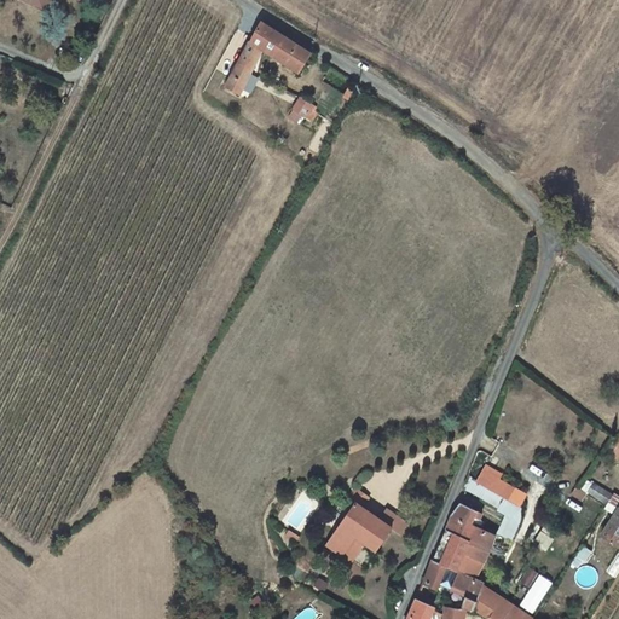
[(21,0),(42,12),(48,0),(21,0)]
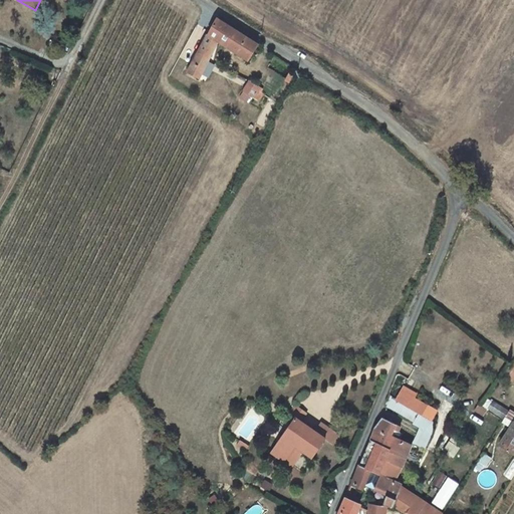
[(195,77),(204,60),(216,39),(225,43),(226,41),(249,54),(255,44),(214,19),(183,75),(186,77),(188,74),(195,77)]
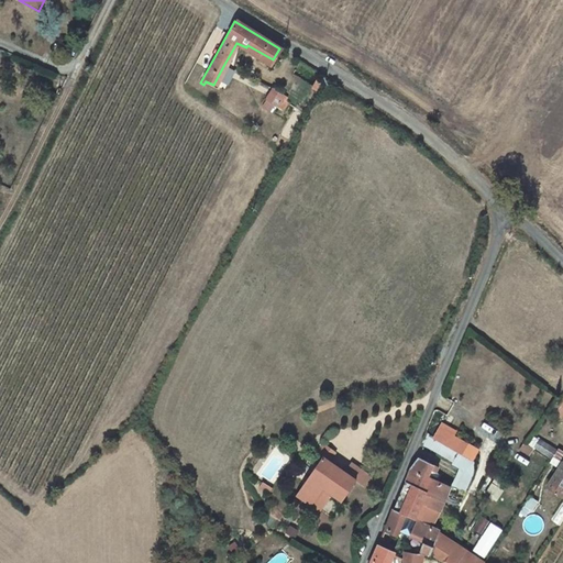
[(276,107),(282,99),(282,97),(267,88),(261,99),(276,107)]
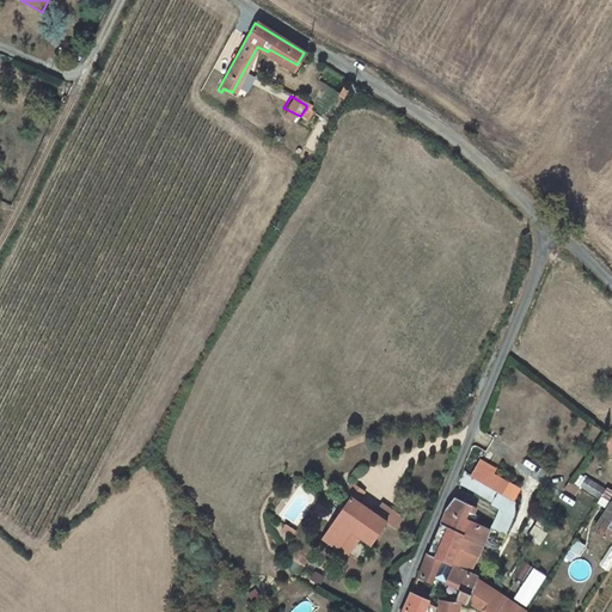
[(481,461),(472,475),(495,488),(502,493),(514,500),(521,487),(503,477),(481,461)]
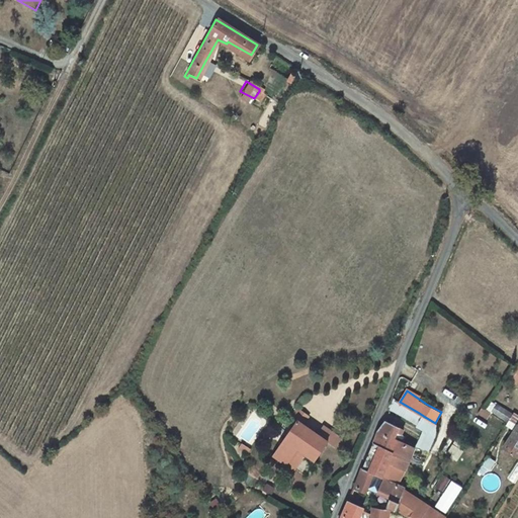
[(506,423),(512,414),(497,405),(491,414),(506,423)]
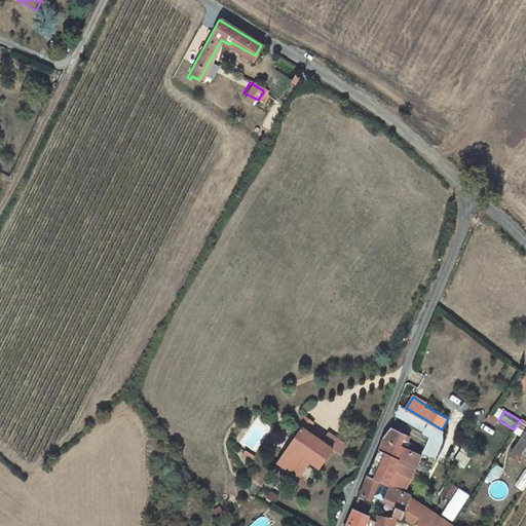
[(301,428),(305,431),(311,422),(301,415),(293,426),(299,430),(301,428)]
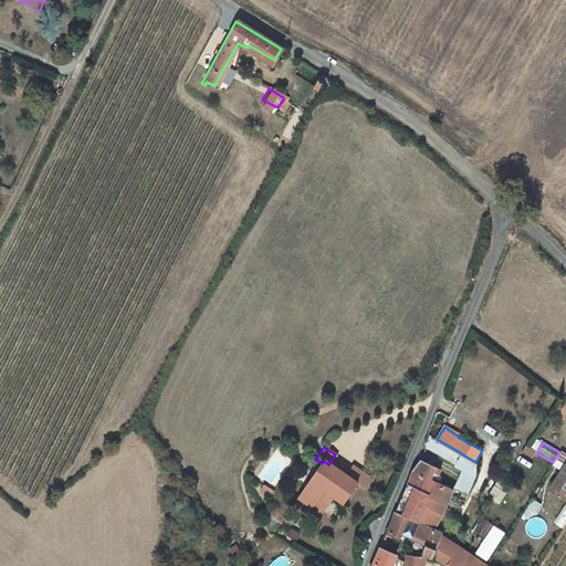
[(475,462),(464,456),(459,467),(464,470),(477,478),(480,472),(475,462)]
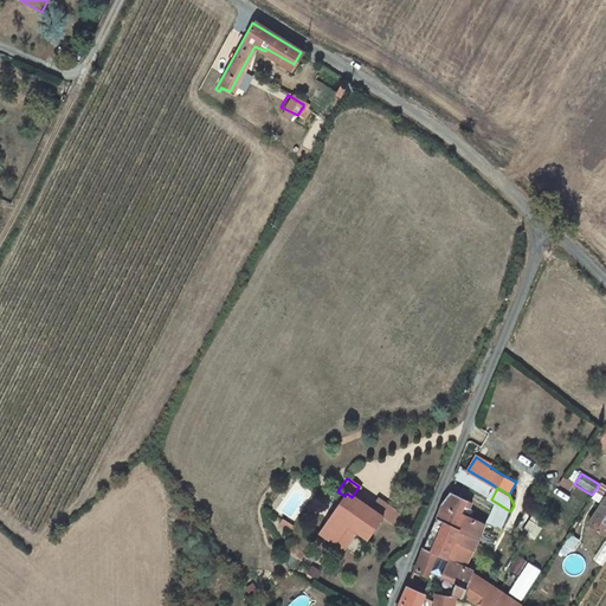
[(464,501),(451,492),(439,520),(459,529),(465,514),(461,510),(464,501)]
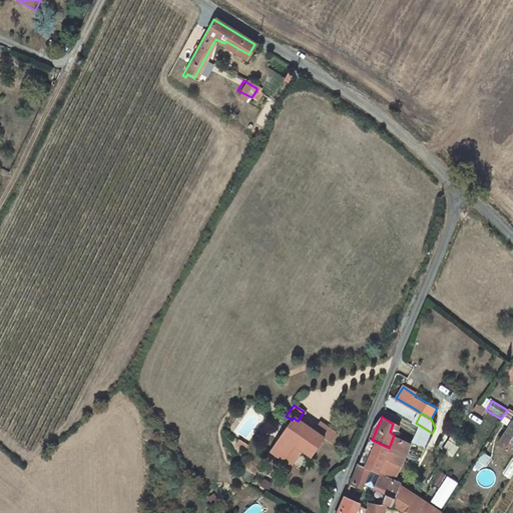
[(312,457),(324,439),(323,438),(313,431),(298,421),(294,418),(292,420),(271,452),(285,461),(285,460),(293,465),(302,451),(312,457)]
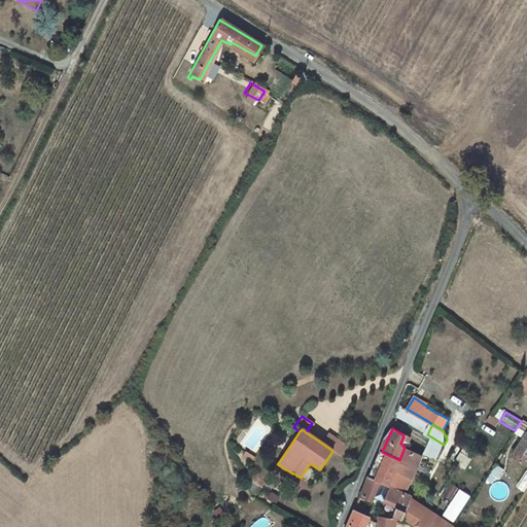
[(525,464),(526,459),(526,432),(525,431),(510,455),(525,464)]
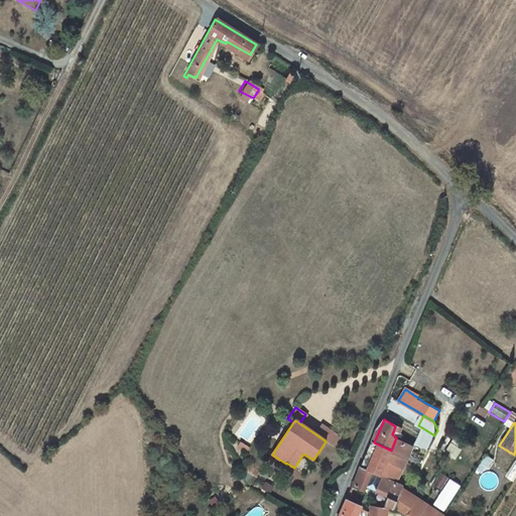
[(314,433),(325,440),(331,432),(320,425),(314,433)]
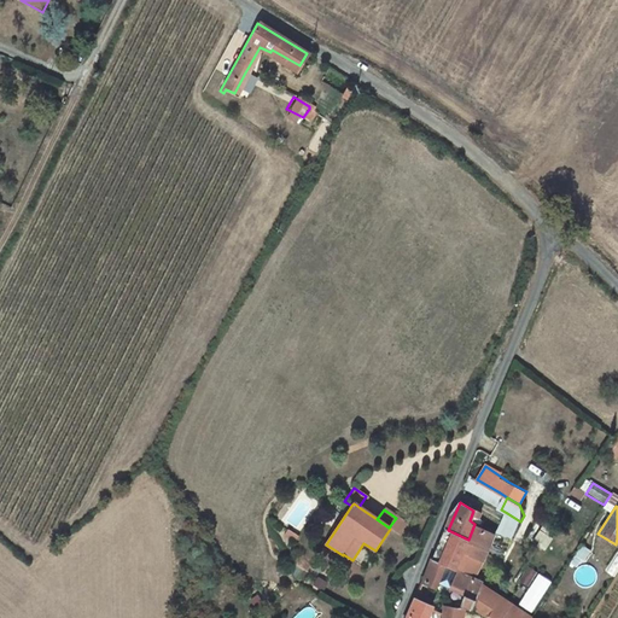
[(520,522),(507,513),(497,531),(511,538),(520,522)]
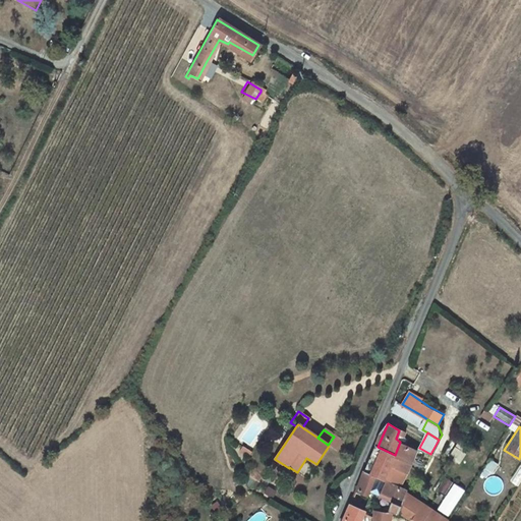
[(400,442),(395,455),(410,462),(416,450),(400,442)]
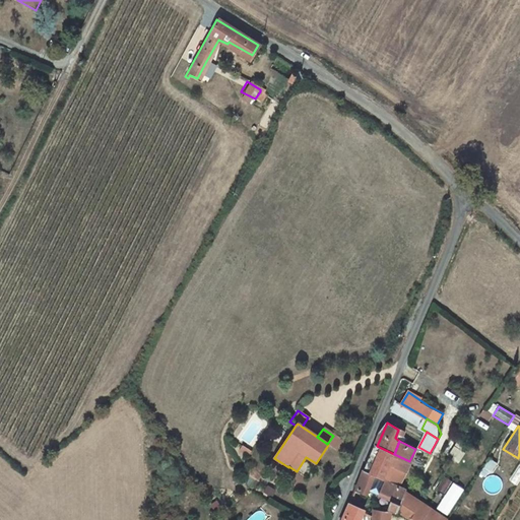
[(394,454),(377,446),(366,471),(377,477),(385,480),(394,454)]
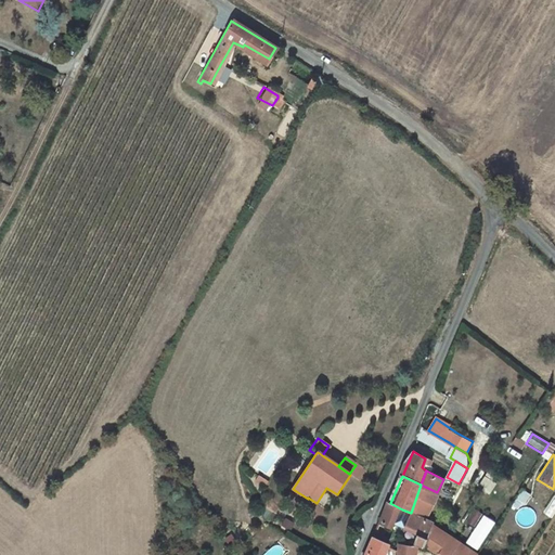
[(437,492),(421,485),(411,513),(424,519),(430,506),(437,492)]
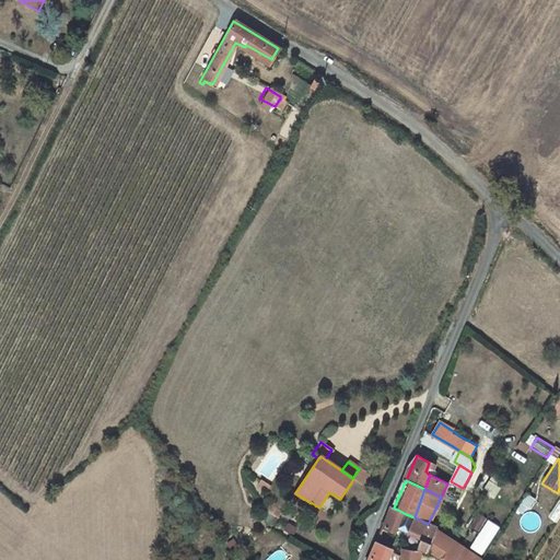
[(439,531),(446,517),(434,511),(428,524),(438,529),(439,531)]
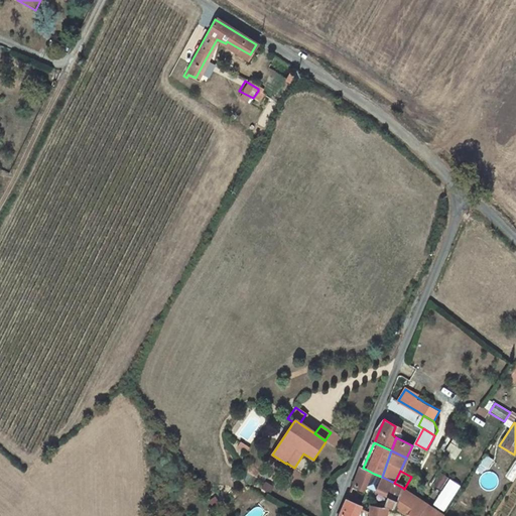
[(430,487),(411,477),(404,489),(422,500),(430,487)]
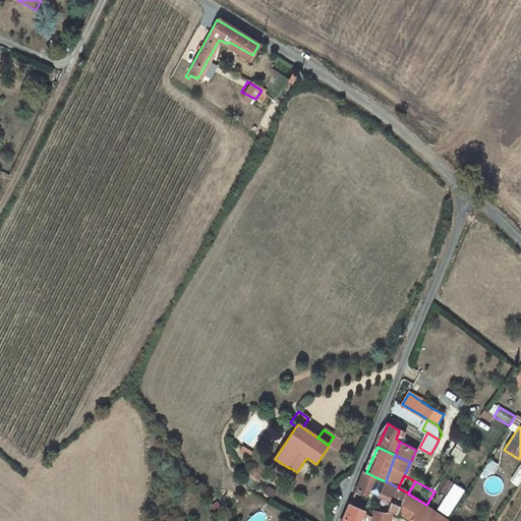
[(351,503),(348,509),(364,518),(374,489),(359,483),(353,498),(351,503)]
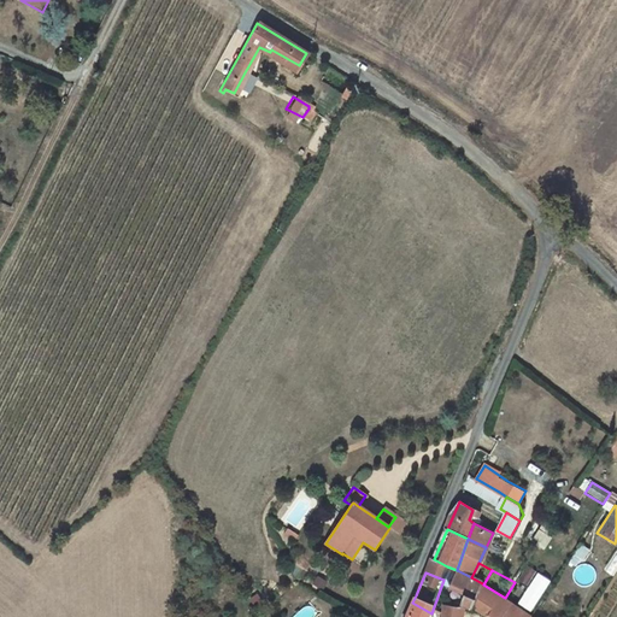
[(472,616),(476,611),(482,583),(471,577),(463,605),(462,610),(472,616)]
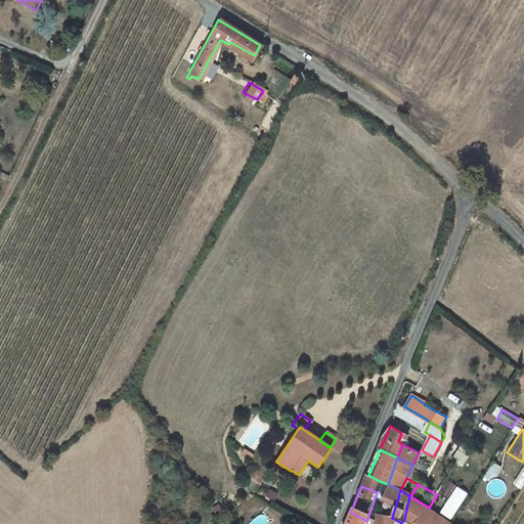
[(410,496),(409,495),(404,519),(410,523),(448,523),(449,523),(429,508),(410,496)]
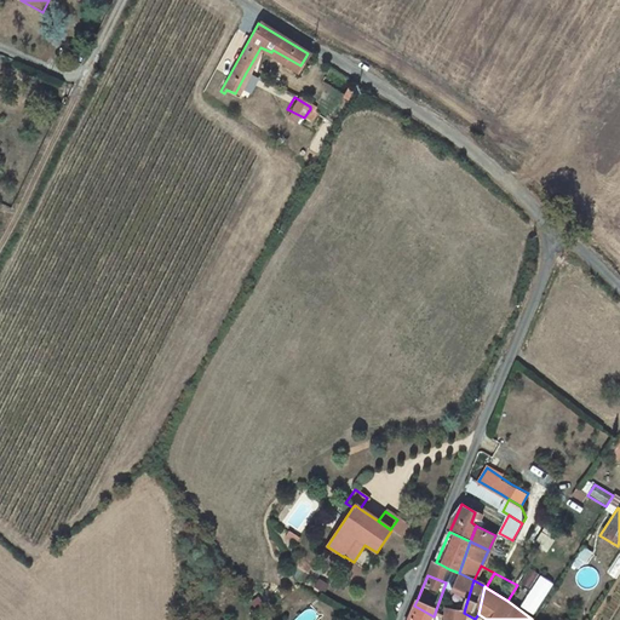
[(452,601),(448,614),(464,618),(464,613),(465,608),(452,601)]
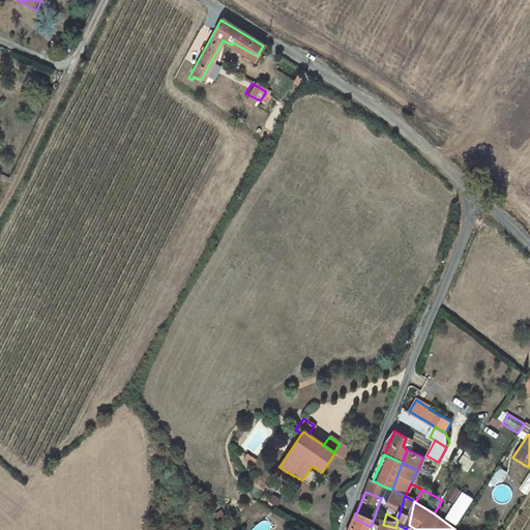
[(370,529),(371,527),(354,518),(349,529),(370,529)]
